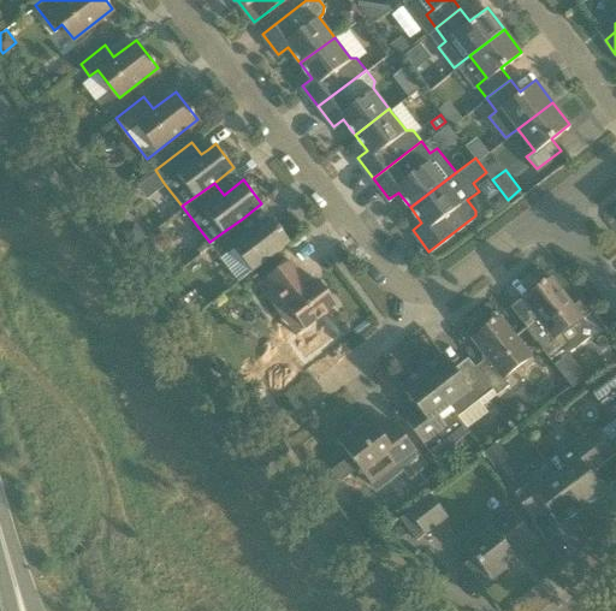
[(499,188),(485,199),(496,212),(509,201),(508,200),(499,188)]
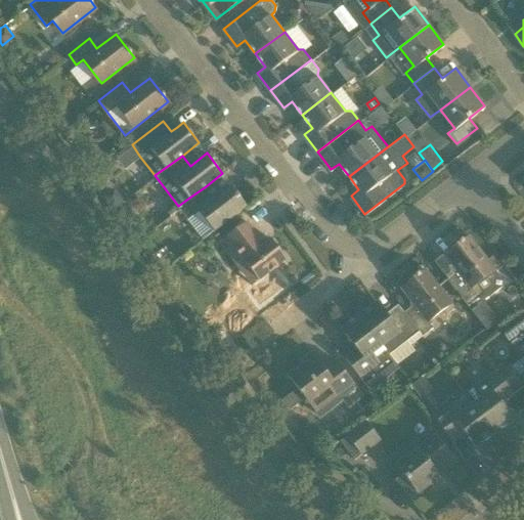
[(189,198),(178,206),(203,237),(247,204),(230,183),(214,197),(206,186),(189,198)]
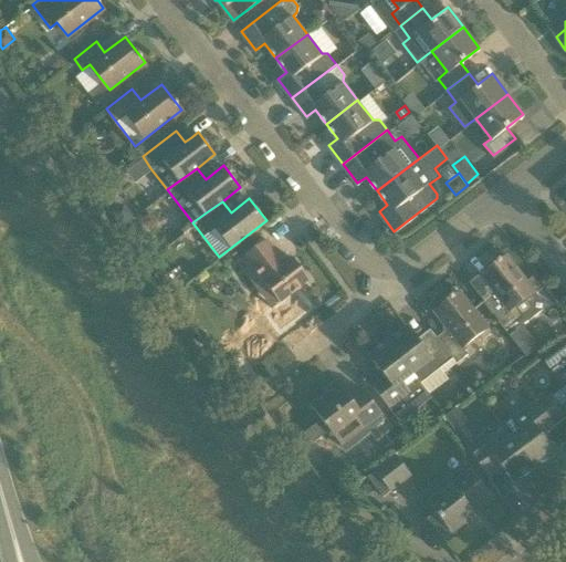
[(122,221),(132,215),(134,214),(125,199),(109,209),(119,222),(122,221)]
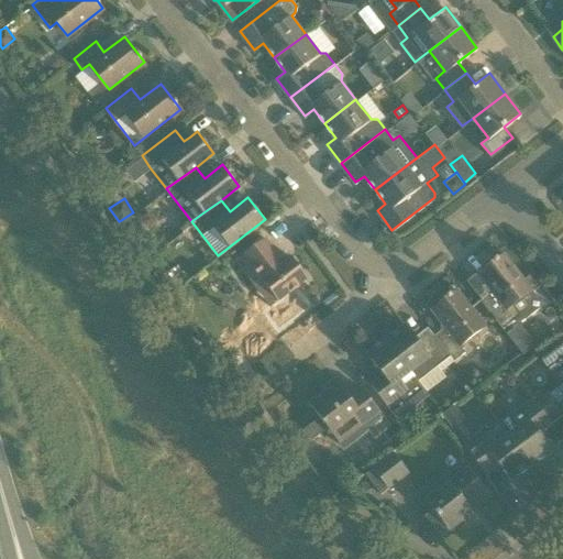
[(134,217),(124,225),(123,225),(133,238),(146,229),(136,216),(134,217)]
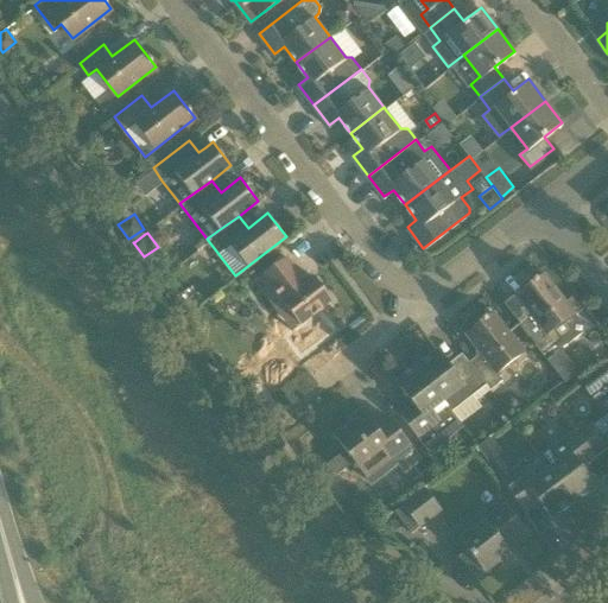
[(286,254),(255,279),(292,328),(333,298),(315,274),(306,280),(286,254)]
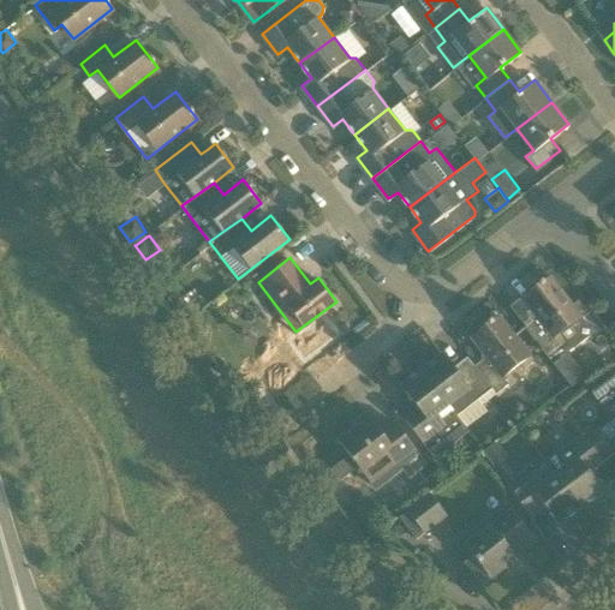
[(523,297),(541,320),(529,328),(550,357),(561,347),(568,348),(589,334),(590,327),(581,316),(589,310),(579,298),(572,303),(550,275),(523,297)]
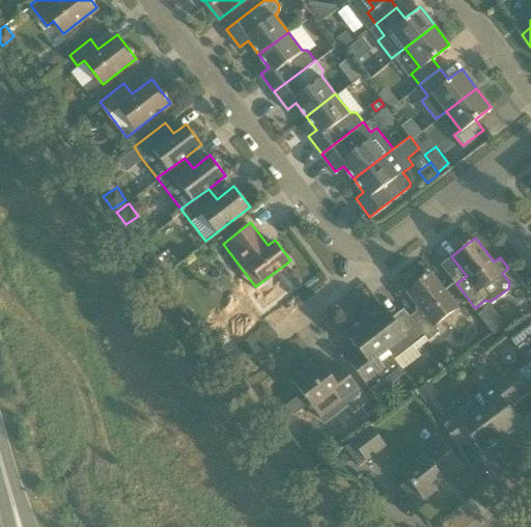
[(412,317),(424,334),(427,338),(439,330),(434,324),(457,305),(431,272),(407,290),(422,310),(412,317)]
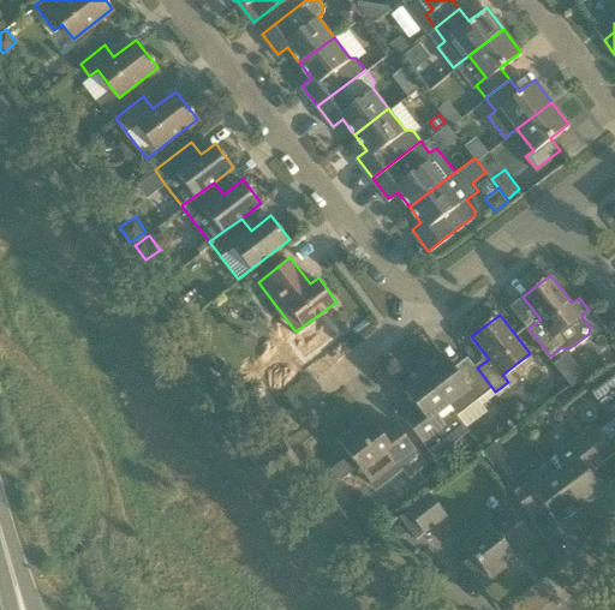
[(491,387),(477,368),(471,360),(458,371),(443,352),(422,368),(449,404),(457,413),(477,398),(491,387)]
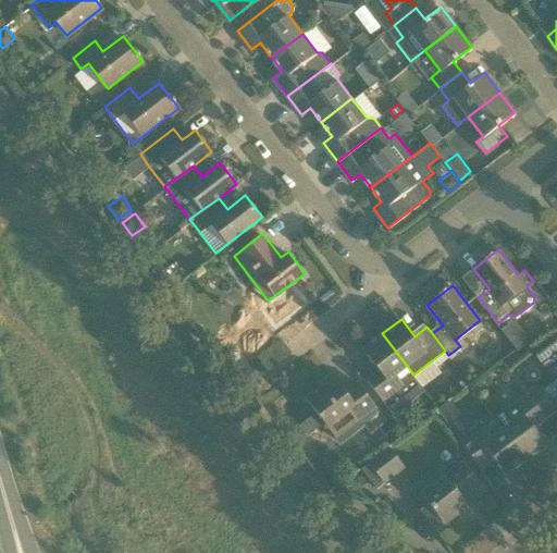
[(515,320),(504,326),(515,346),(525,341),(515,320)]
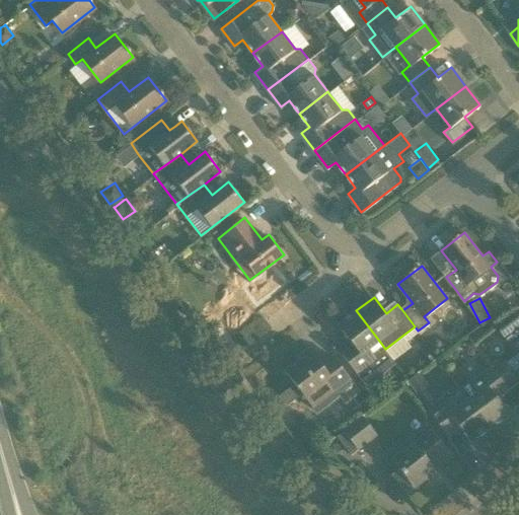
[(518,351),(507,361),(515,371),(518,376),(518,309),(518,308),(496,324),(510,344),(514,342),(518,349),(518,351)]
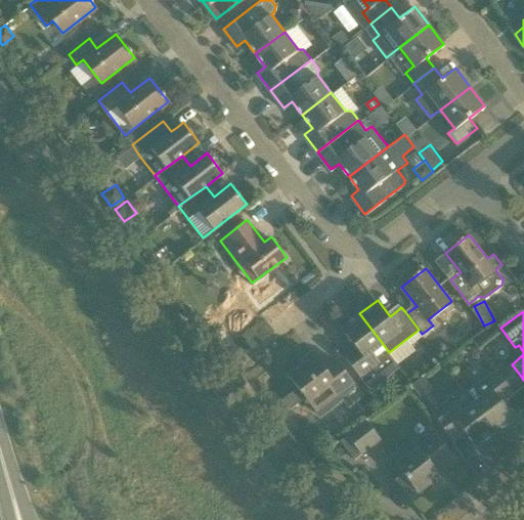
[(383,344),(359,313),(341,328),(347,335),(349,338),(354,344),(342,353),(361,377),(369,388),(382,378),(378,372),(394,358),(389,352),(383,344)]
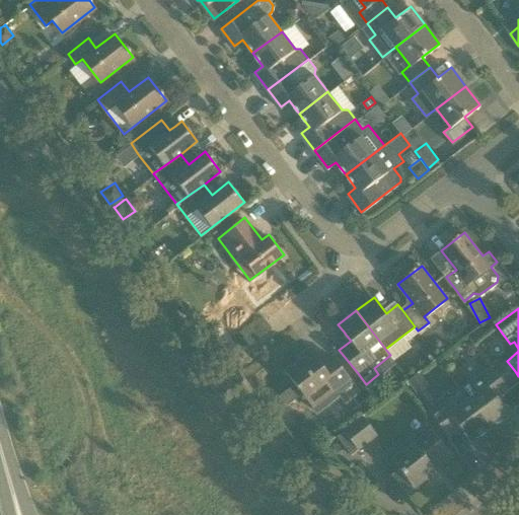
[(219,322),(204,335),(213,346),(228,335),(219,322)]
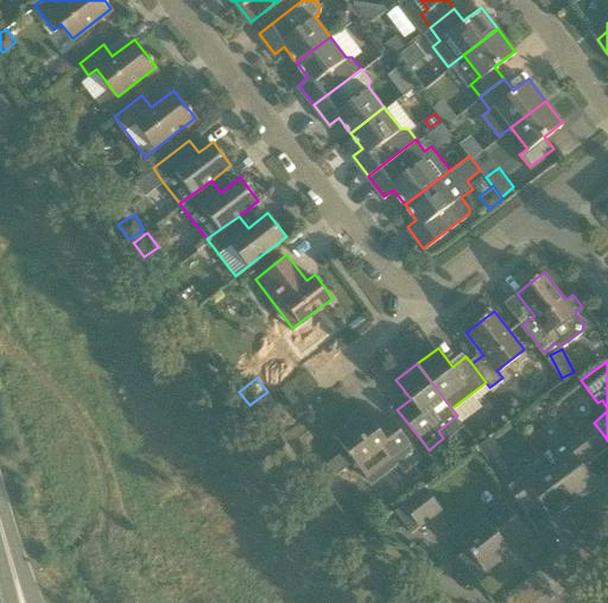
[(561,380),(549,389),(555,398),(568,388),(561,380)]
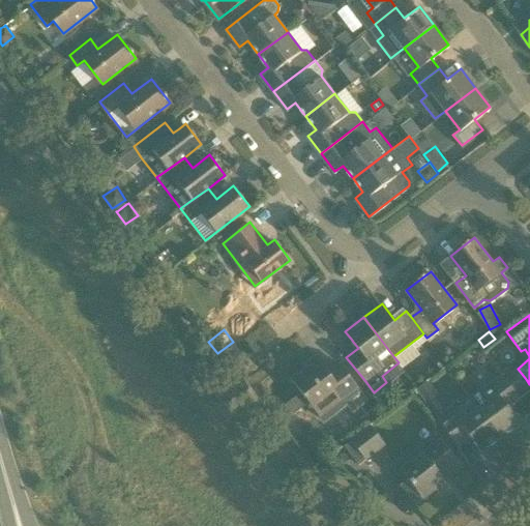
[(291,378),(300,390),(283,404),(291,413),(307,400),(321,417),(342,403),(340,400),(359,385),(339,361),(327,371),(315,354),(305,361),(307,364),(291,378)]
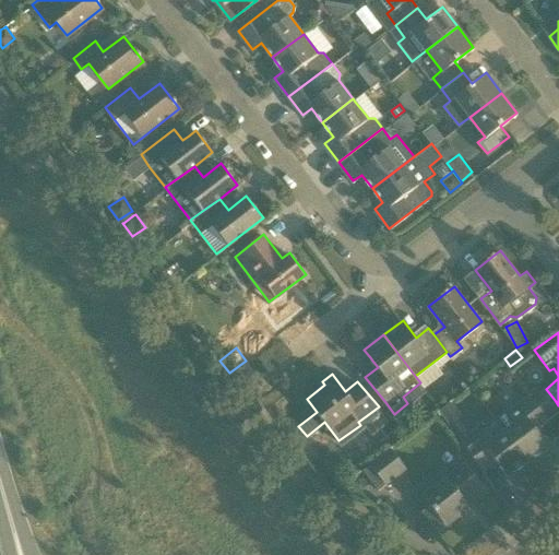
[(461,388),(468,382),(463,374),(455,380),(461,388)]
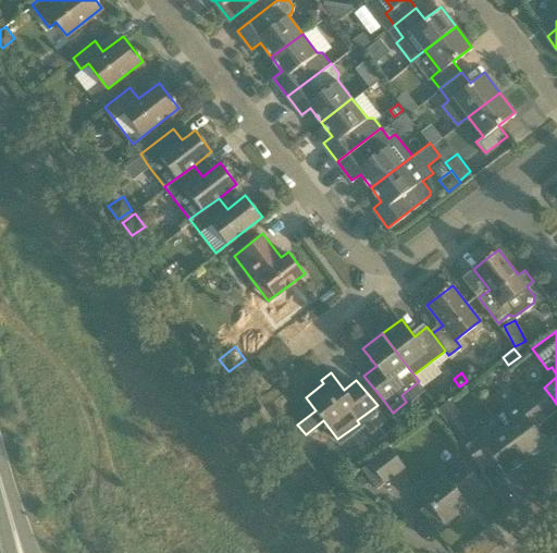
[(503,428),(527,458),(546,443),(534,427),(547,418),(528,393),(506,409),(514,419),(503,428)]
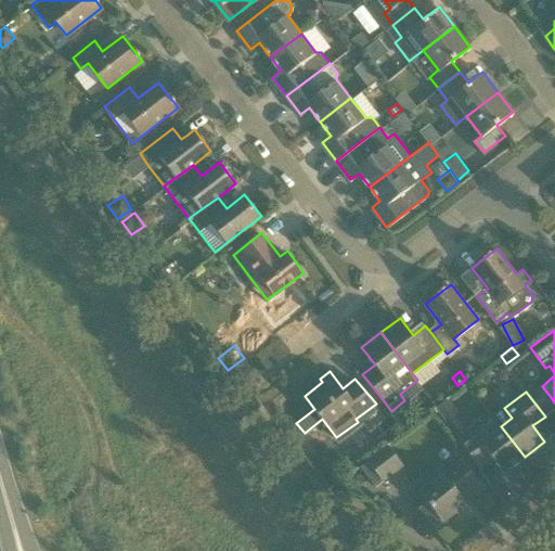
[(436,406),(446,419),(457,410),(448,396),(436,406)]
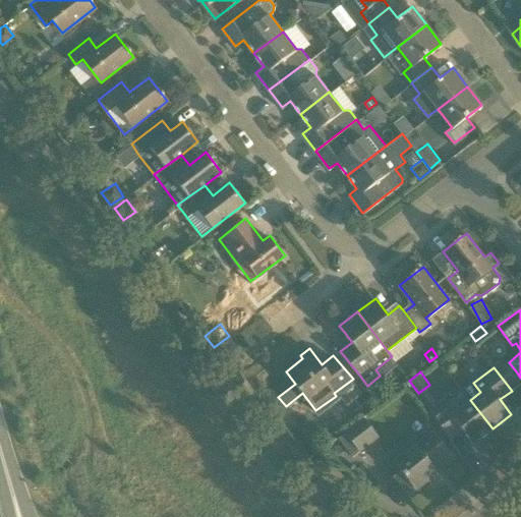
[(493,428),(470,400),(460,407),(453,398),(432,413),(450,437),(462,428),(473,444),(493,428)]
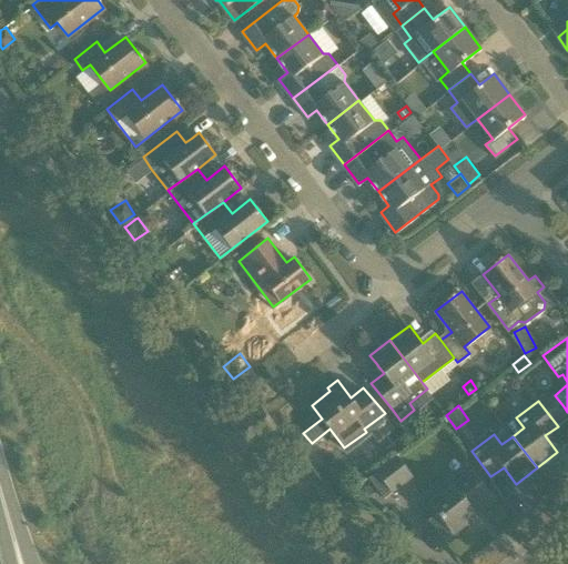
[(413,475),(396,454),(368,475),(384,494),(391,490),(392,491),(413,475)]
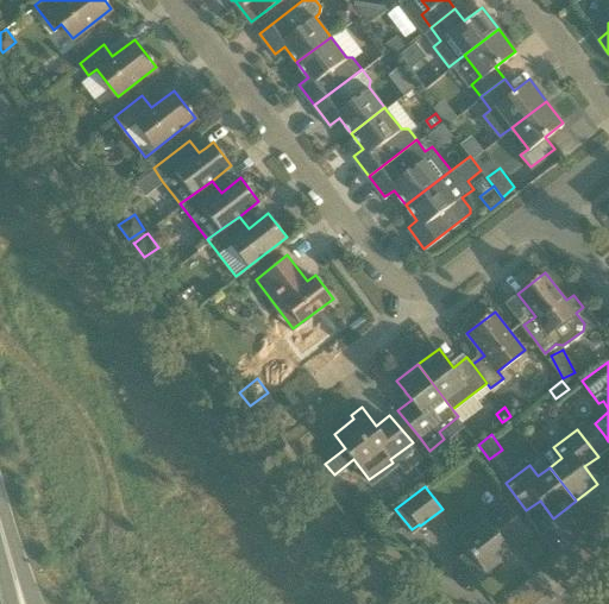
[(460,538),(468,547),(460,554),(477,577),(506,554),(508,559),(514,554),(507,543),(527,529),(507,502),(460,538)]
